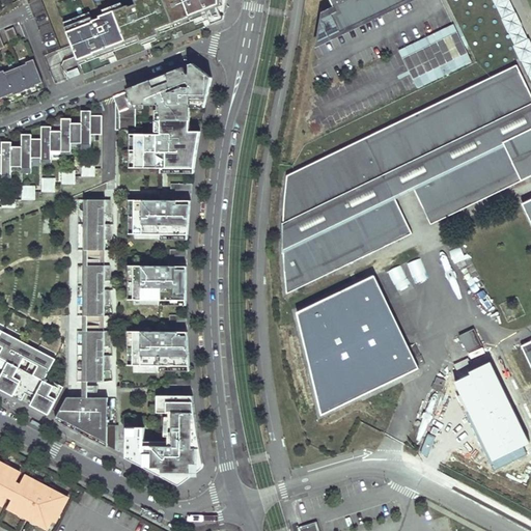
[(207,15),(210,20),(212,25),(224,20),(227,0),(135,0),(134,1),(136,4),(129,7),(128,5),(100,17),(100,19),(92,21),(91,18),(65,27),(72,44),(74,50),(77,56),(78,60),(94,54),(98,59),(100,58),(107,55),(110,53),(114,52),(112,47),(139,36),(141,42),(146,39),(149,37),(156,35),(159,34),(157,30),(173,23),(190,17),(192,22),(194,21),(201,18),(204,17),(207,15)]
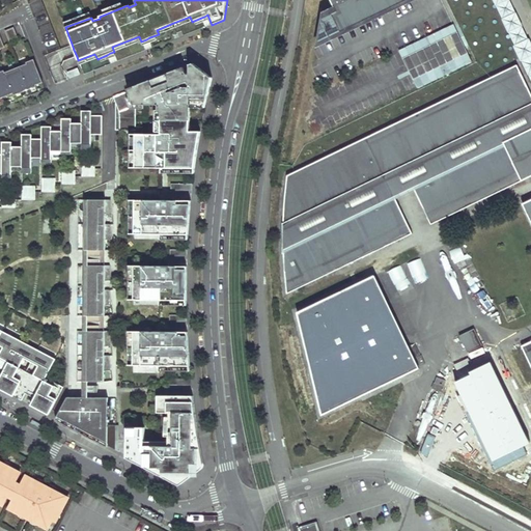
[(330,0),(334,7),(329,9),(340,32),(407,0),(330,0)]
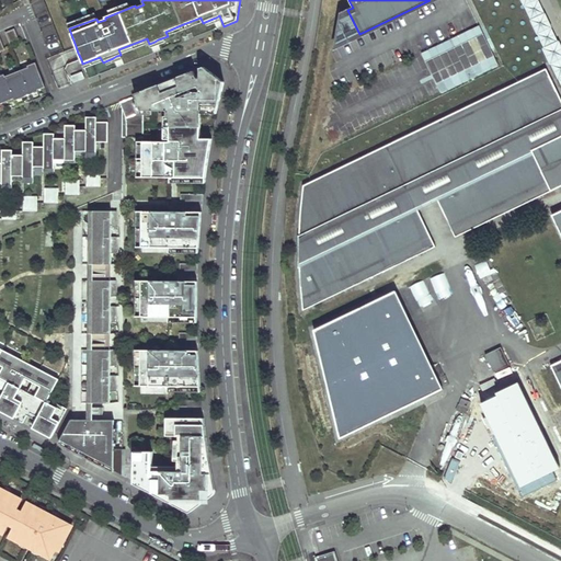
[(347,10),(341,13),(335,46),(359,34),(347,10)]
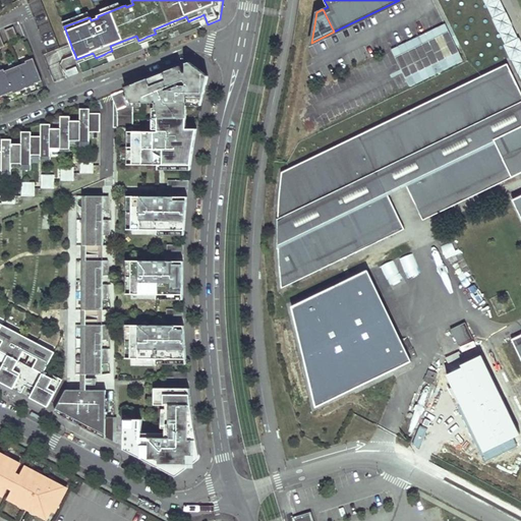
[(203,20),(206,19),(204,14),(200,16),(197,17),(190,20),(192,24),(199,21),(203,20)]
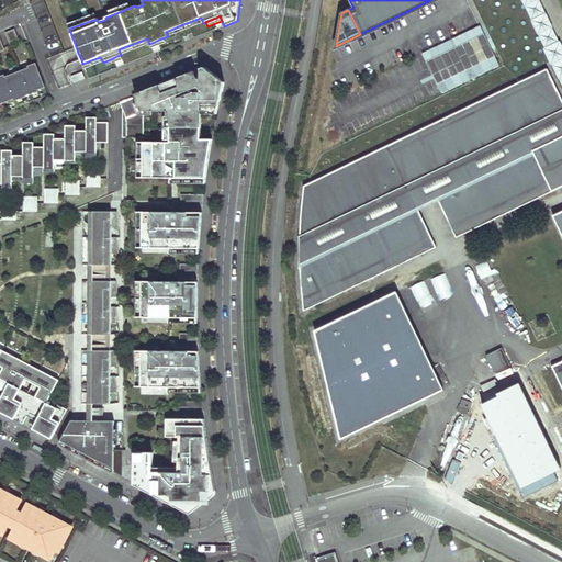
[(201,18),(183,24),(186,30),(203,23),(201,18)]
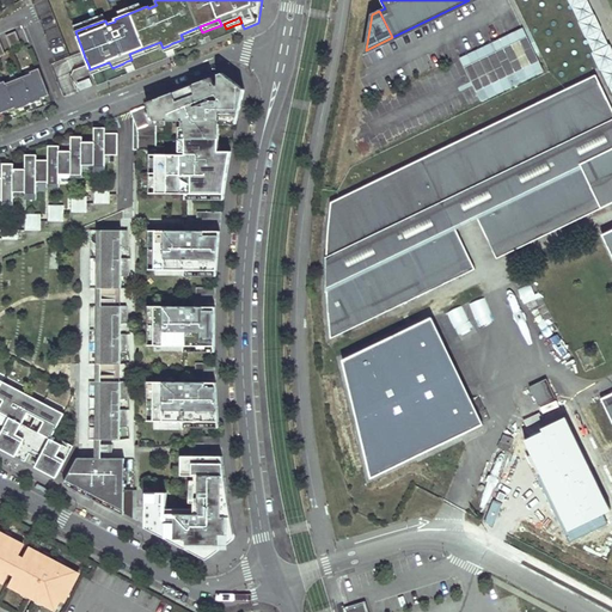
[(183,40),(202,32),(200,26),(181,35),(183,40)]
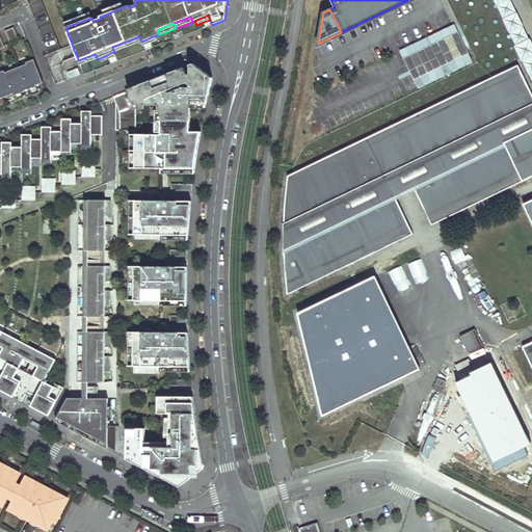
[(417,87),(473,63),(455,24),(400,48),(417,87)]
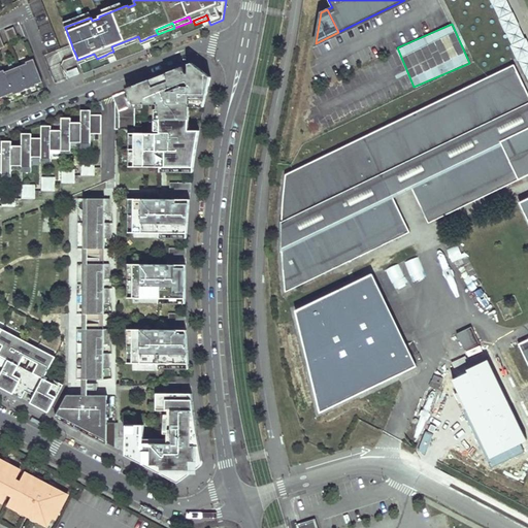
[(20,41),(14,28),(5,31),(10,43),(10,44),(20,41)]
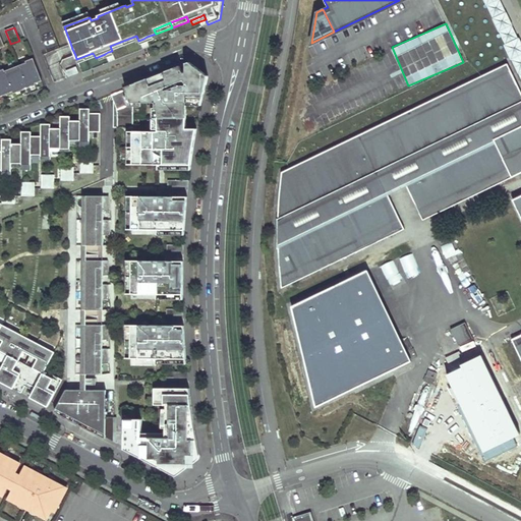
[(149,42),(155,40),(153,35),(147,37),(143,39),(138,41),(140,45),(145,43),(149,42)]
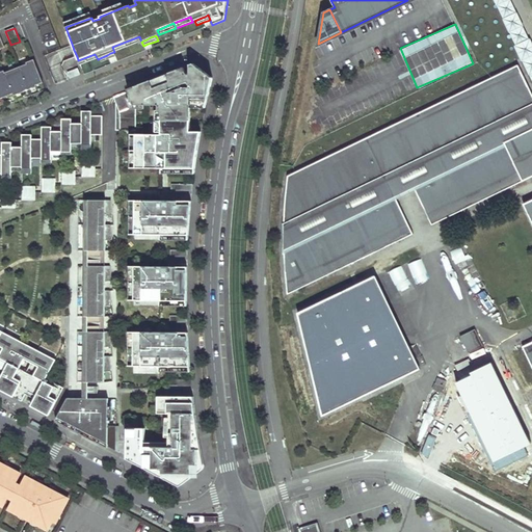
[(112,58),(116,56),(114,52),(110,53),(107,55),(100,58),(102,62),(109,59),(112,58)]
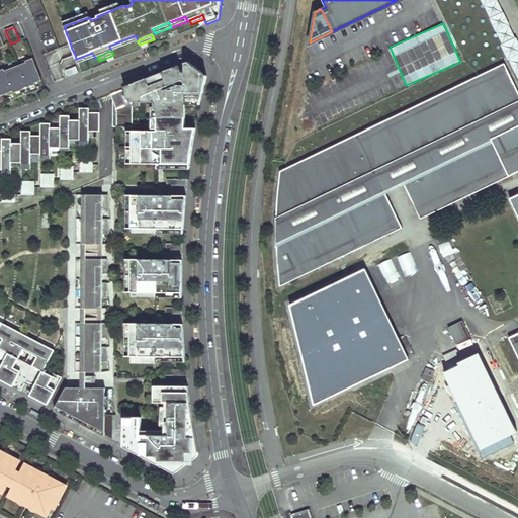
[(78,64),(95,58),(92,53),(76,59),(78,64)]
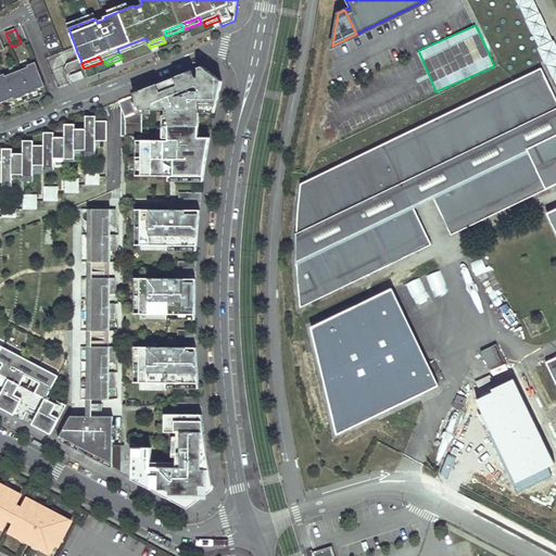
[(28,67),(21,71),(29,95),(38,91),(38,89),(45,87),(36,63),(28,66),(28,67)]
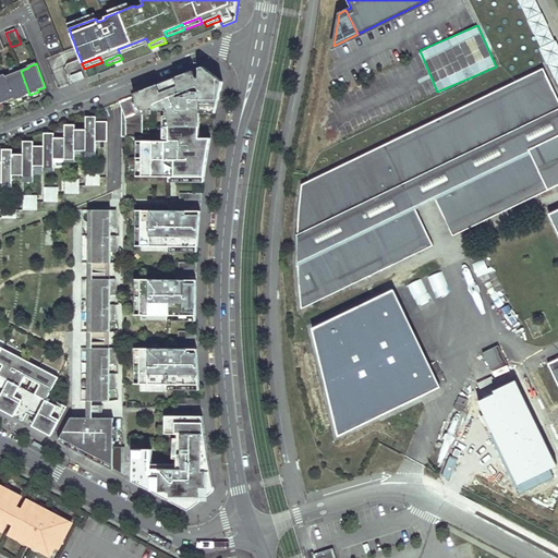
[(204,67),(134,94),(135,97),(120,102),(122,108),(122,137),(143,137),(143,111),(166,111),(166,117),(169,117),(169,142),(142,142),(142,177),(170,177),(205,177),(211,138),(199,138),(199,110),(216,111),(218,104),(218,100),(219,97),(222,82),(217,77),(204,67)]
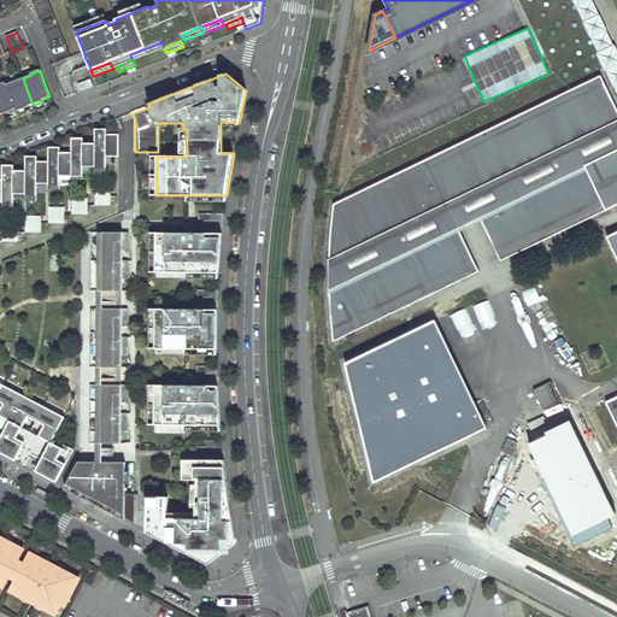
[(342,199),(333,204),(331,223),(329,241),(329,260),(340,283),(329,288),(329,306),(331,323),(333,341),(479,271),(458,228),(480,217),(500,260),(597,215),(616,204),(616,110),(600,75),(342,199)]
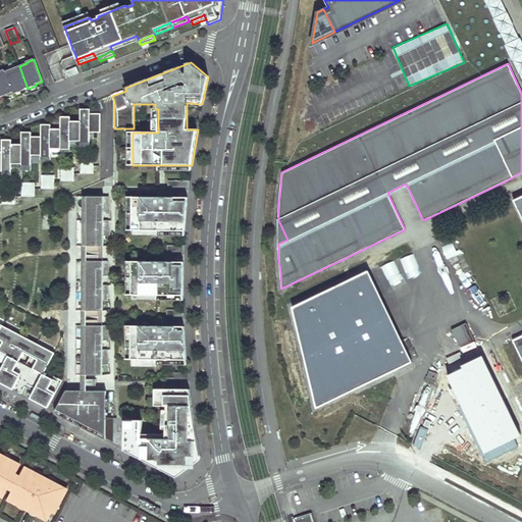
[(19,66),(5,72),(13,92),(13,94),(28,89),(19,66)]
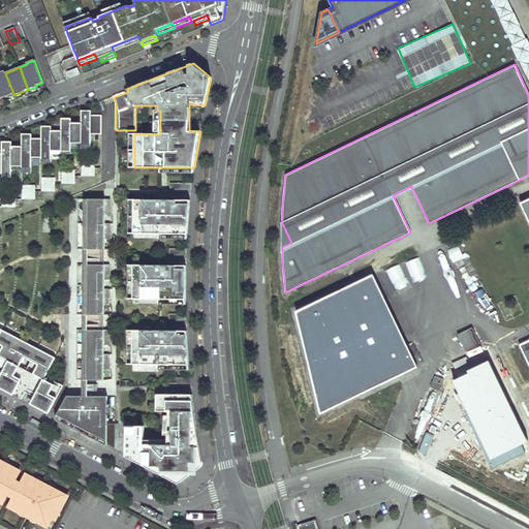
[(78,68),(67,72),(69,78),(80,74),(78,68)]
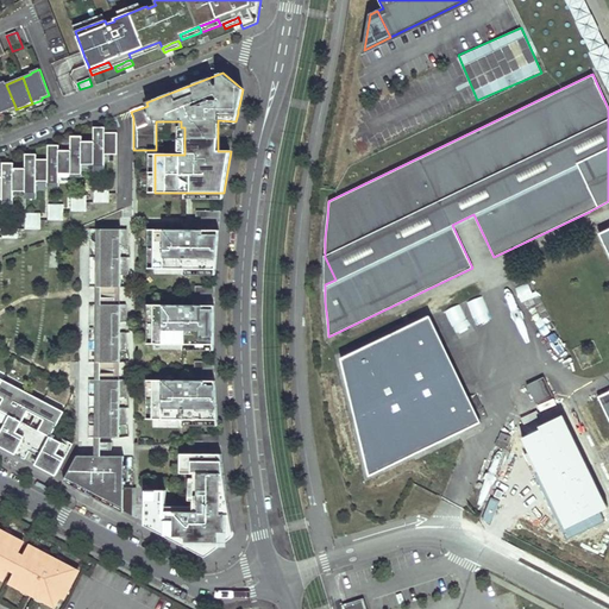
[(5,81),(0,82),(0,113),(16,107),(6,85),(5,81)]
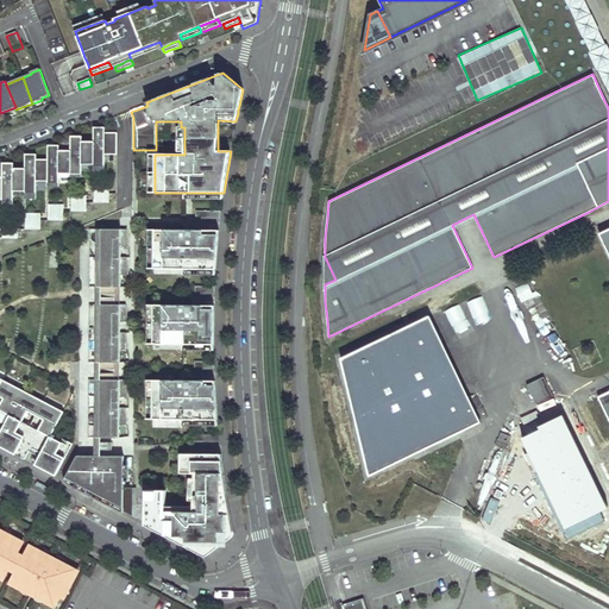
[(98,132),(94,132),(94,142),(94,154),(117,154),(118,132),(105,132),(98,132)]
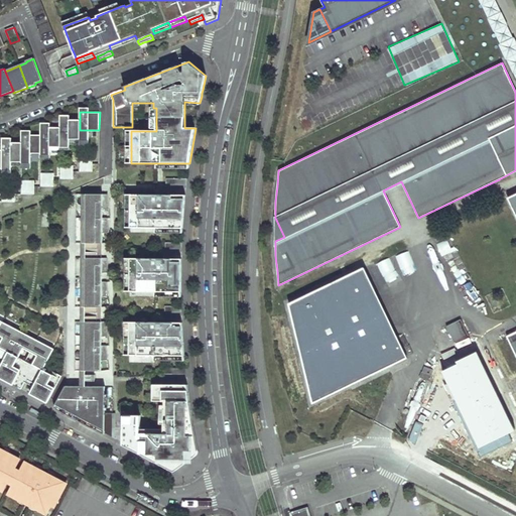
[(80,130),(80,120),(70,120),(62,120),(60,120),(60,128),(60,139),(80,139),(80,130)]
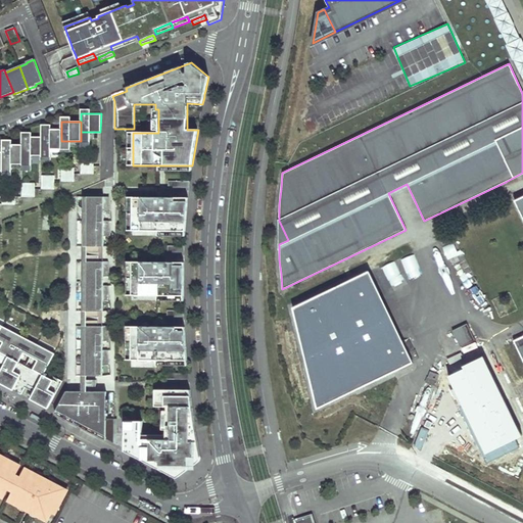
[(61,141),(61,130),(51,129),(44,129),(42,129),(42,137),(41,149),(60,149),(61,149),(61,141)]
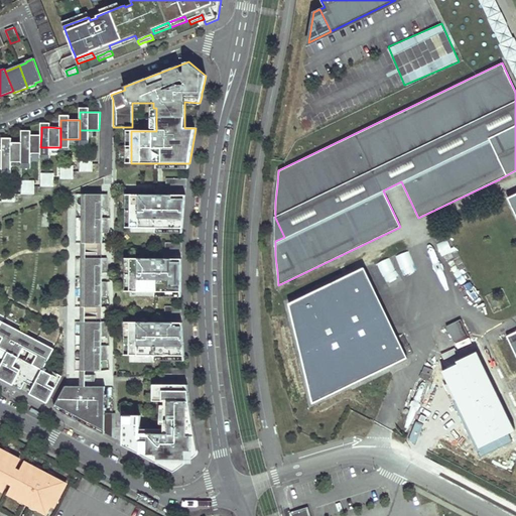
[(40,147),(41,135),(31,135),(24,135),(21,135),(21,143),(21,153),(40,153),(40,147)]
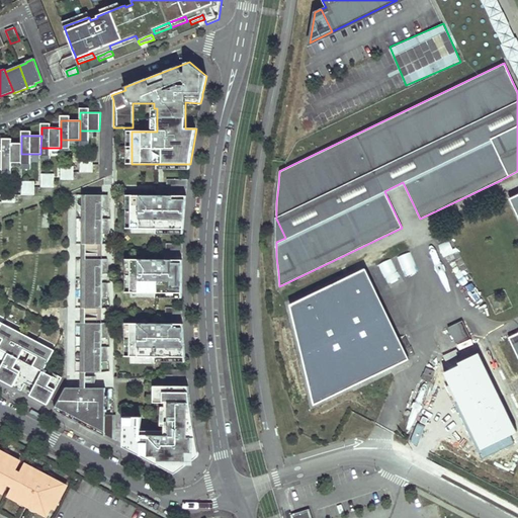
[(21,154),(21,144),(11,143),(4,143),(2,143),(2,151),(2,163),(11,164),(11,163),(21,163),(21,154)]
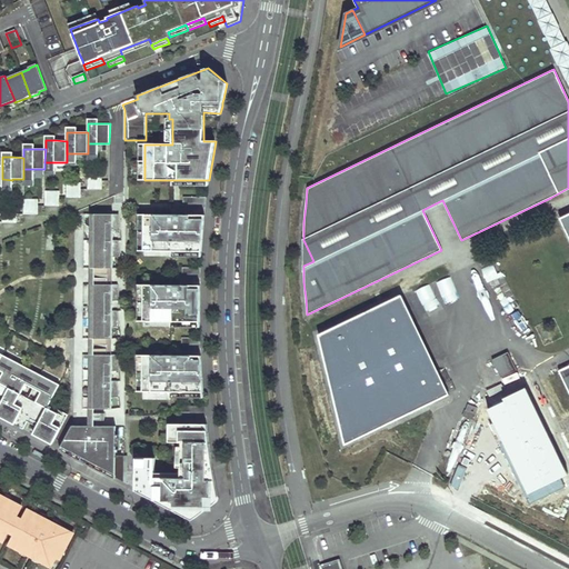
[(88,175),(87,189),(102,189),(102,181),(102,175),(88,175)]
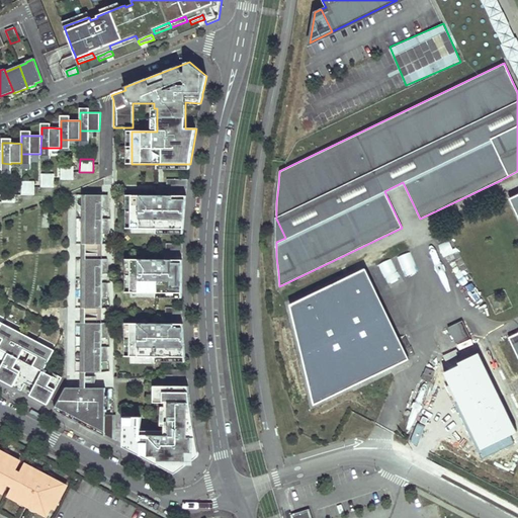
[(11,174),(11,164),(2,163),(2,169),(2,174),(11,174)]
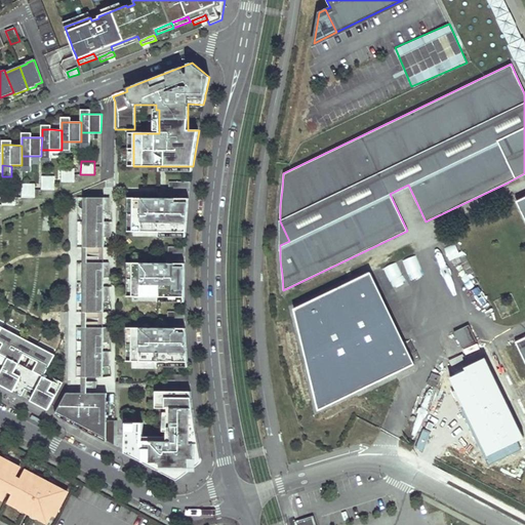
[(74,174),(74,168),(61,168),(61,183),(74,183),(74,174)]
